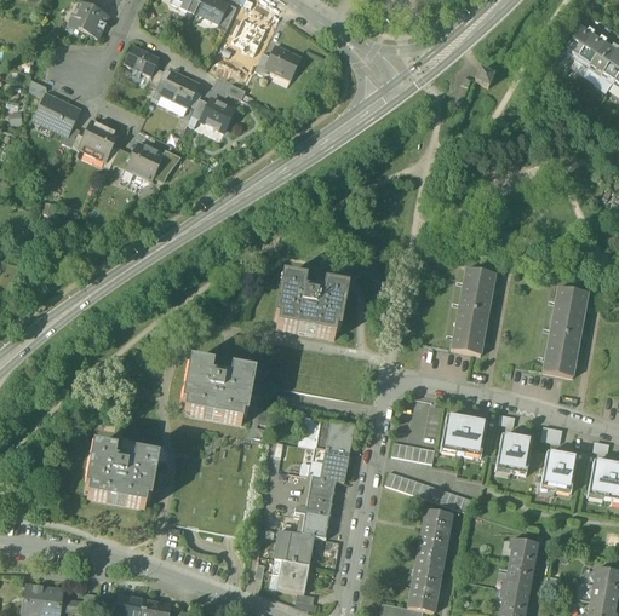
[(87,0),(85,5),(104,13),(110,3),(105,0),(87,0)]
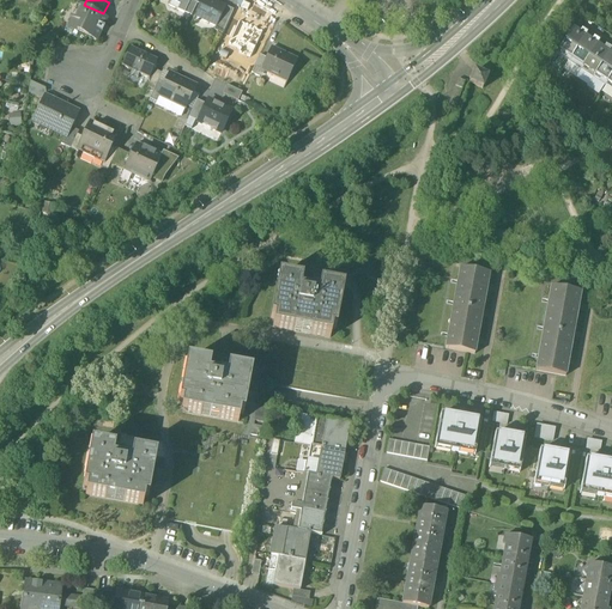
[(176,0),(174,5),(186,11),(186,10),(191,0),(176,0)]
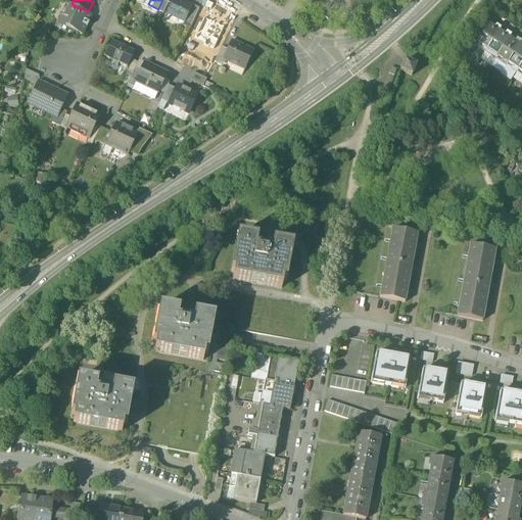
[(168,0),(162,0),(158,8),(163,10),(168,0)]
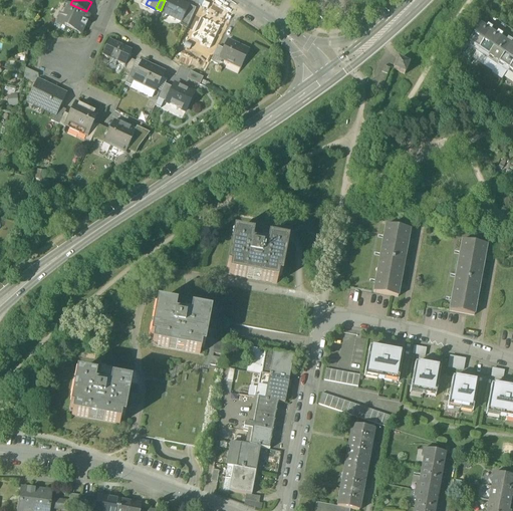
[(190,3),(184,0),(168,0),(163,10),(182,19),(183,19),(190,3)]
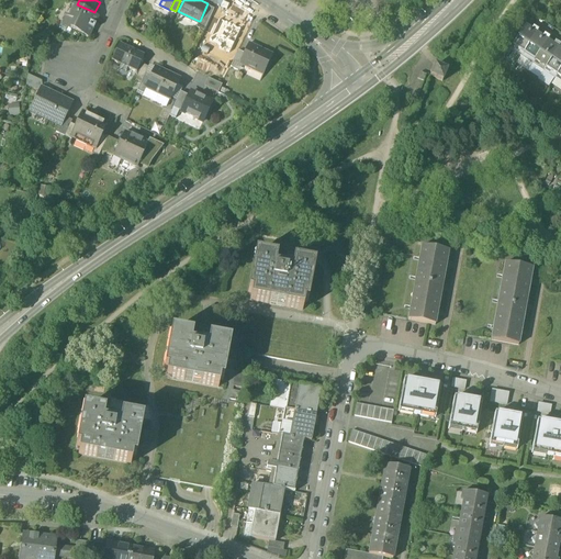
[(77,4),(73,1),(66,14),(60,26),(71,32),(73,28),(89,35),(93,26),(94,28),(97,22),(96,22),(99,14),(94,12),(77,4)]
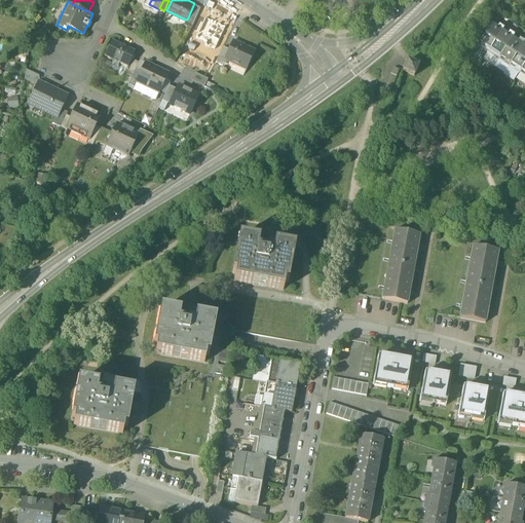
[(201,6),(194,3),(187,20),(186,20),(184,24),(191,28),(201,6)]
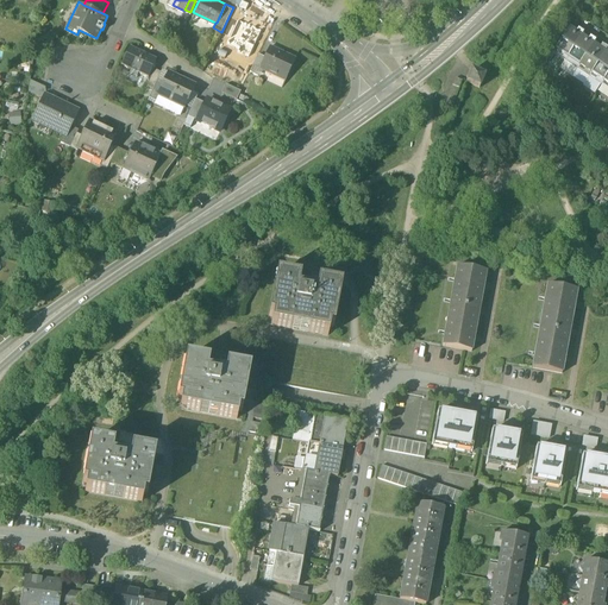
[(583,33),(570,25),(553,50),(565,58),(583,33)]
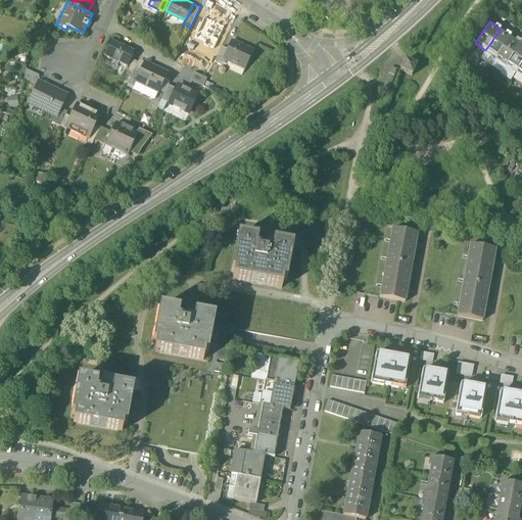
[(510,36),(501,29),(485,50),(495,57),(510,36)]
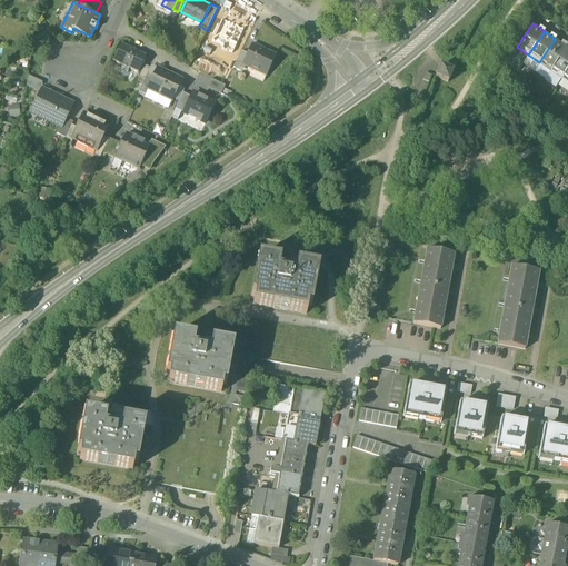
[(555,39),(539,62),(550,70),(566,47),(555,39)]
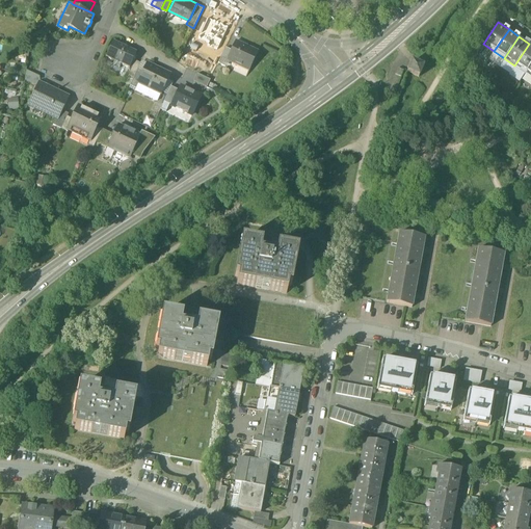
[(137,50),(113,38),(106,55),(114,58),(113,61),(120,64),(122,61),(130,65),(137,50)]
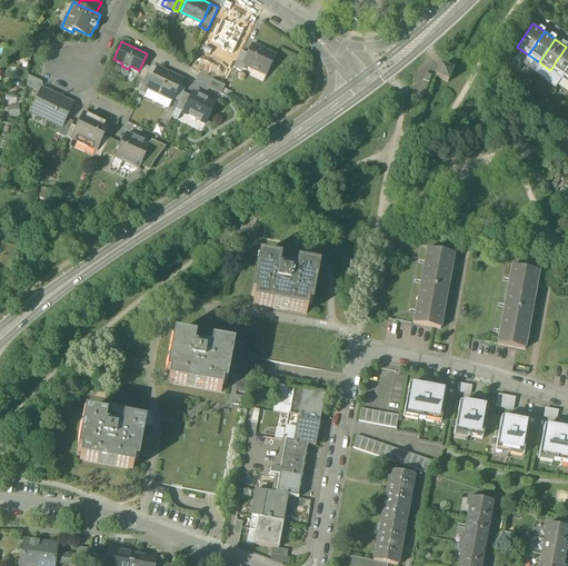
[(276,53),(252,42),(247,52),(242,62),(267,73),(276,53)]
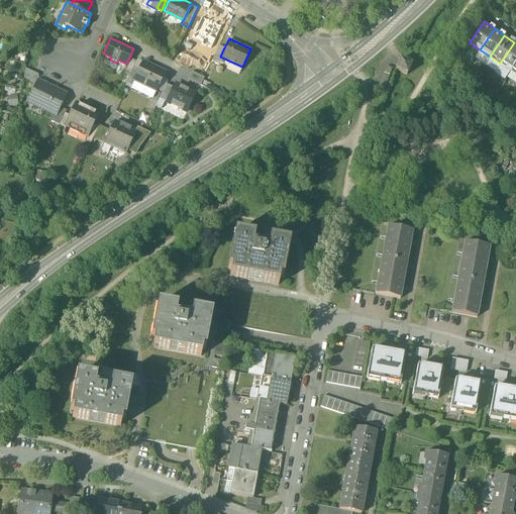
[(515,42),(514,42),(500,64),(510,70),(515,62),(515,42)]
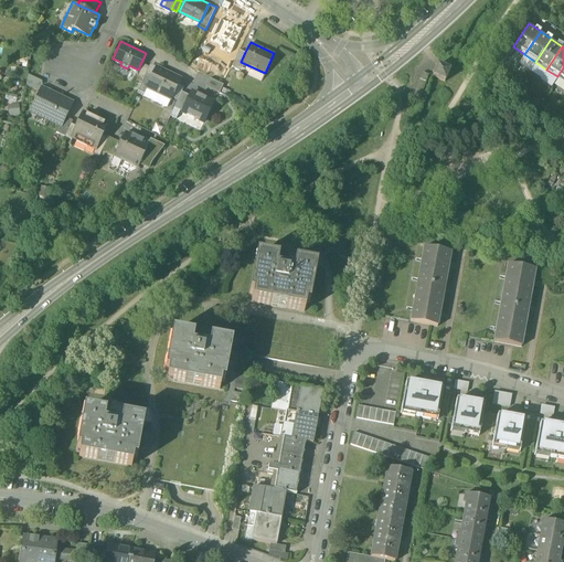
[(241,49),(235,60),(241,62),(245,52),(241,49)]
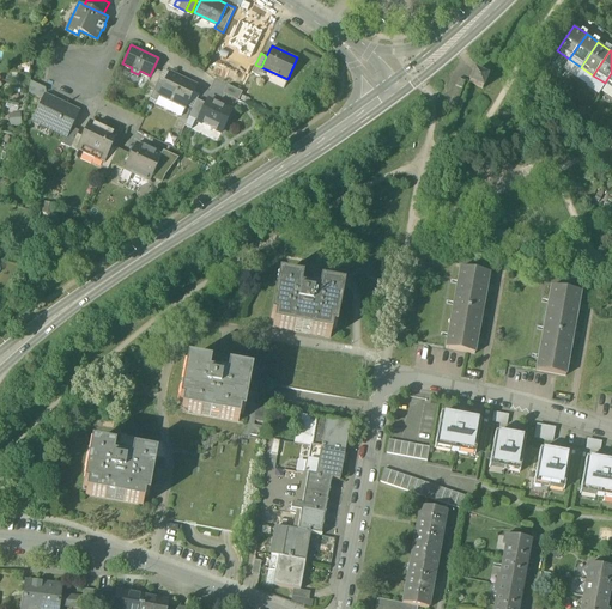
[(185,78),(170,71),(167,80),(158,99),(157,102),(170,108),(185,78)]
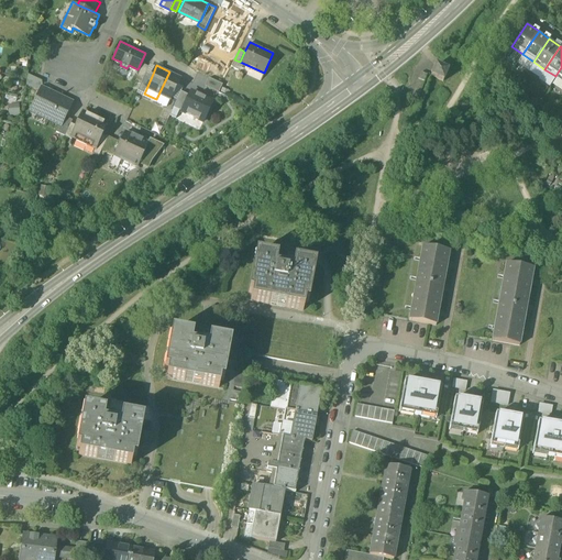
[(447,72),(433,68),(430,83),(444,85),(447,72)]
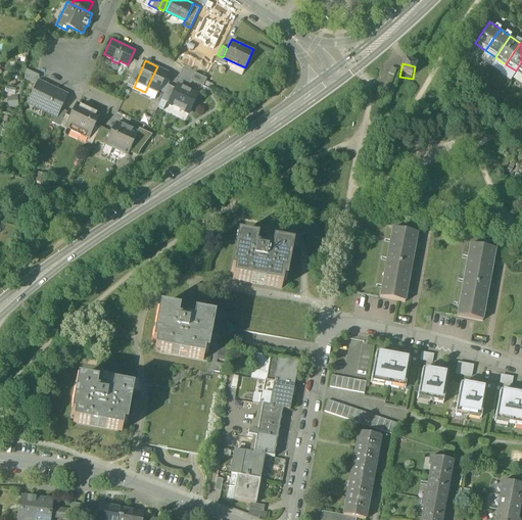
[(397,67),(392,64),(384,86),(389,88),(397,67)]
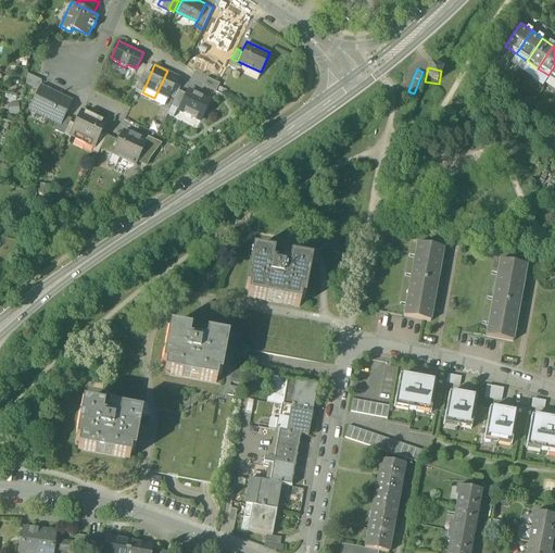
[(139,82),(137,87),(143,90),(151,73),(146,70),(142,75),(139,82)]
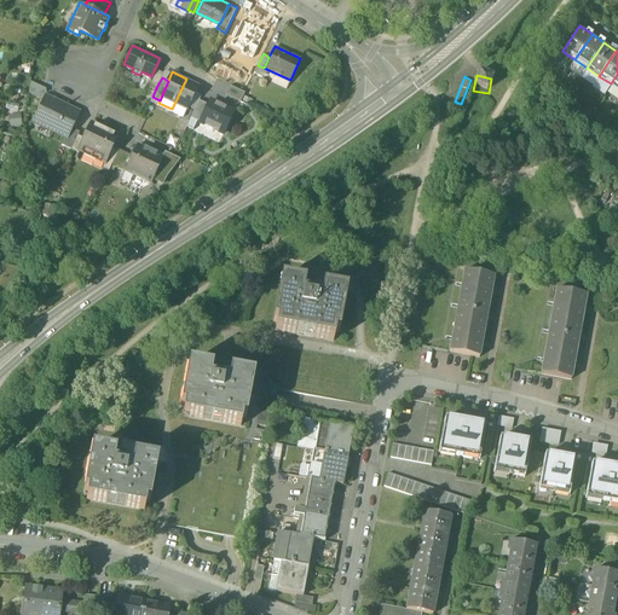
[(186,79),(172,109),(184,115),(198,85),(186,79)]
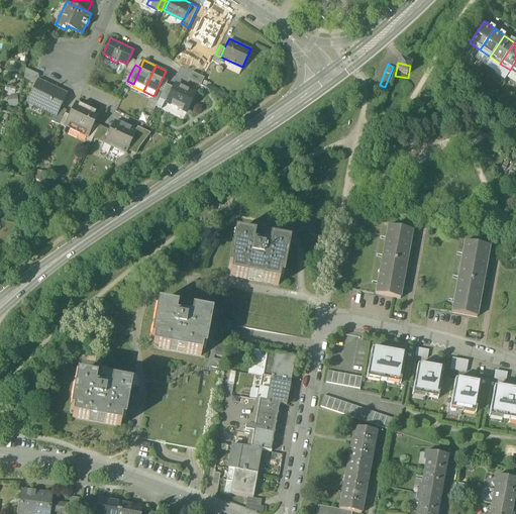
[(37,72),(26,67),(25,75),(36,80),(37,79),(37,72)]
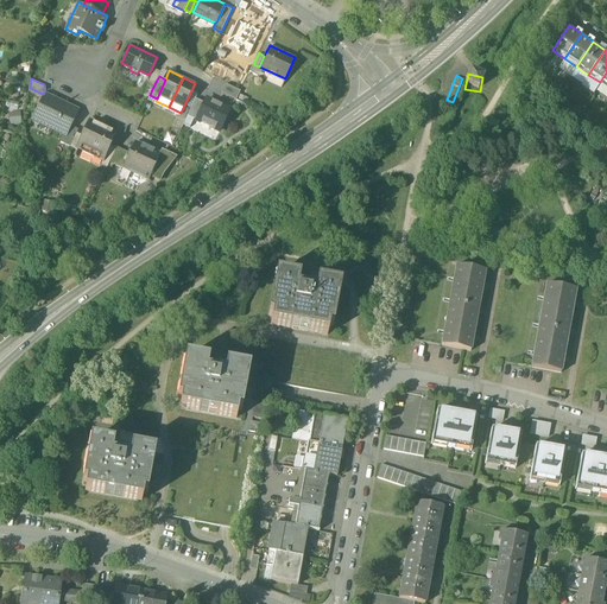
[(156,82),(149,78),(146,80),(144,86),(152,89),(156,82)]
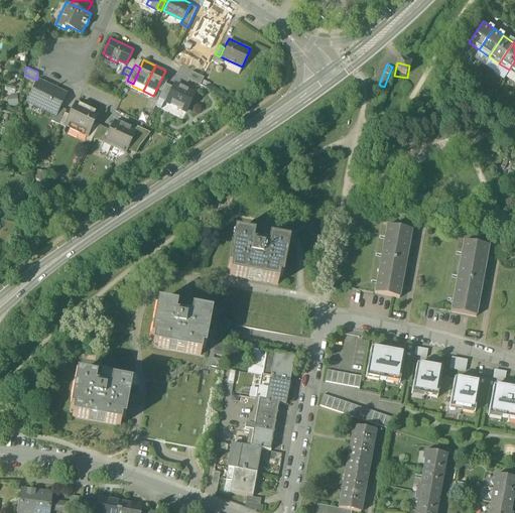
[(202,83),(205,76),(194,71),(189,78),(202,83)]
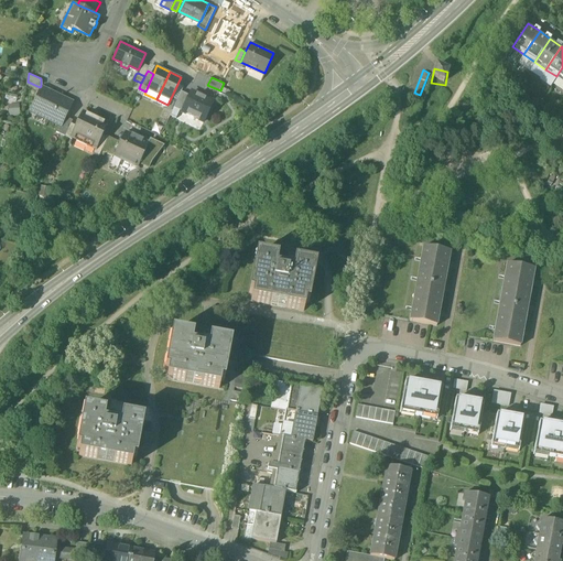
[(72,99),(43,86),(35,103),(38,104),(34,111),(60,123),(61,123),(65,115),(72,99)]
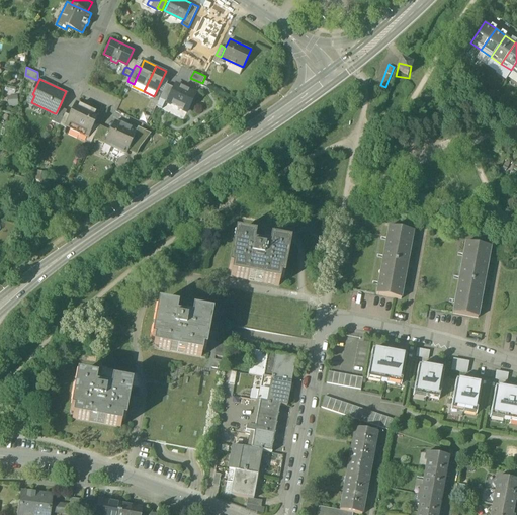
[(187,109),(196,91),(177,82),(175,87),(169,100),(187,109)]
